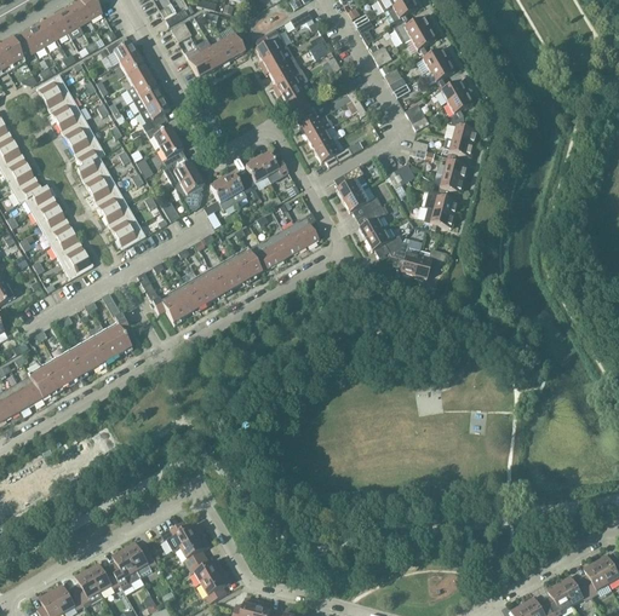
[(103,13),(96,0),(84,0),(81,1),(91,19),(103,13)]
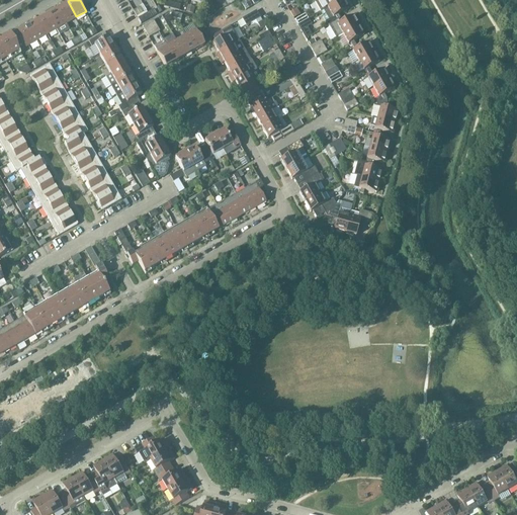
[(316,0),(321,10),(338,0),(316,0)]
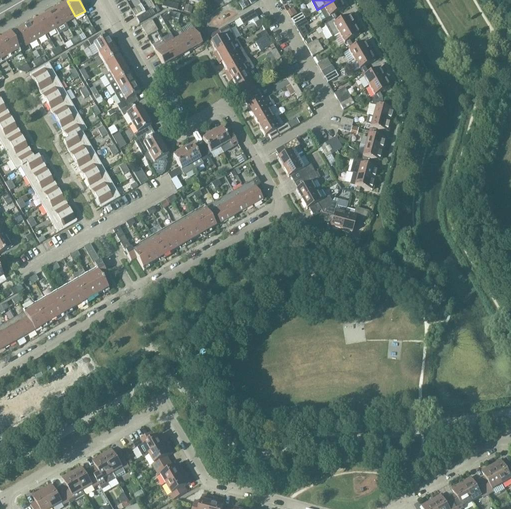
[(334,0),(317,10),(325,23),(334,18),(337,16),(335,12),(346,6),(342,0),(334,0)]
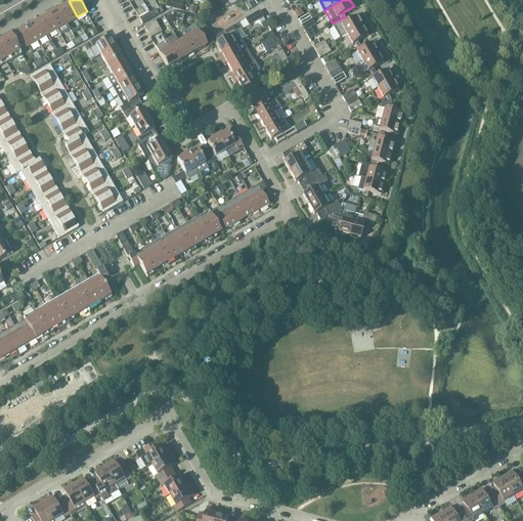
[(77,16),(69,1),(58,7),(68,23),(77,16)]
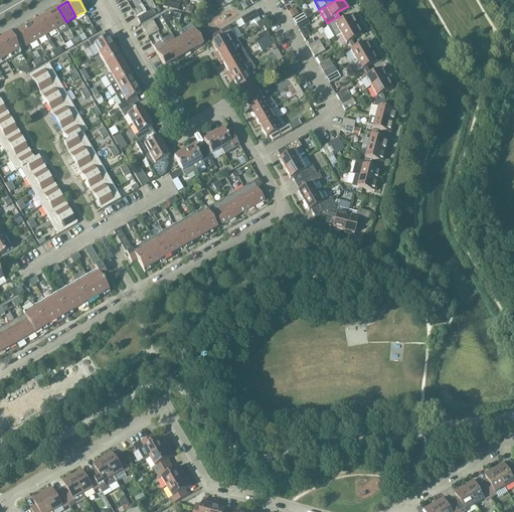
[(143,11),(140,5),(133,9),(137,14),(143,11)]
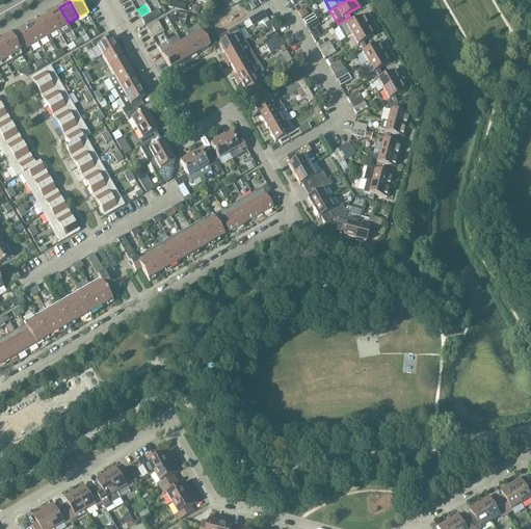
[(59,28),(69,23),(59,7),(50,12),(59,28)]
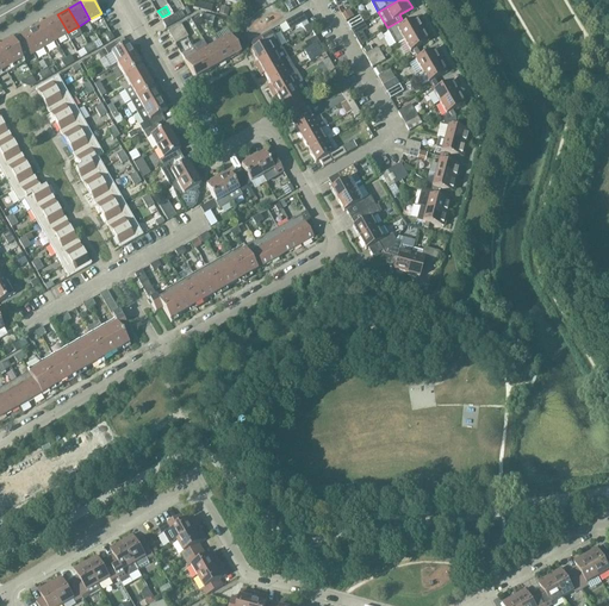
[(303,10),(286,19),(291,27),(308,18),(303,10)]
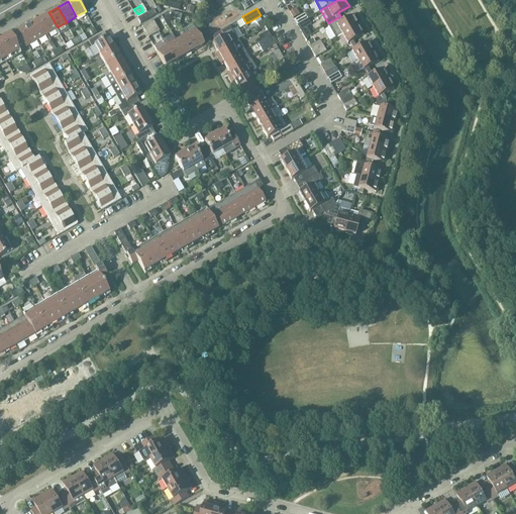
[(141,21),(153,15),(150,9),(146,11),(138,16),(141,21)]
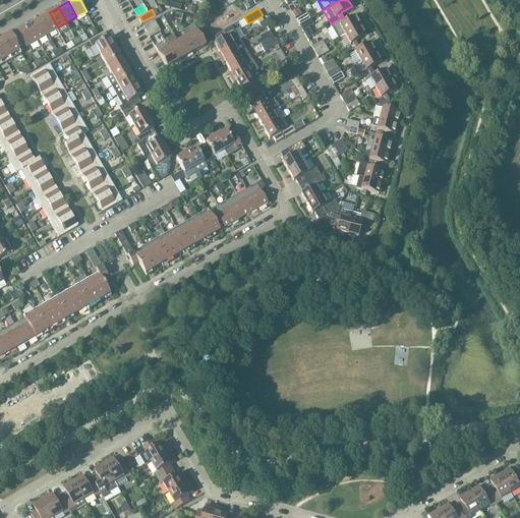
[(300,23),(311,17),(307,11),(297,17),(300,23)]
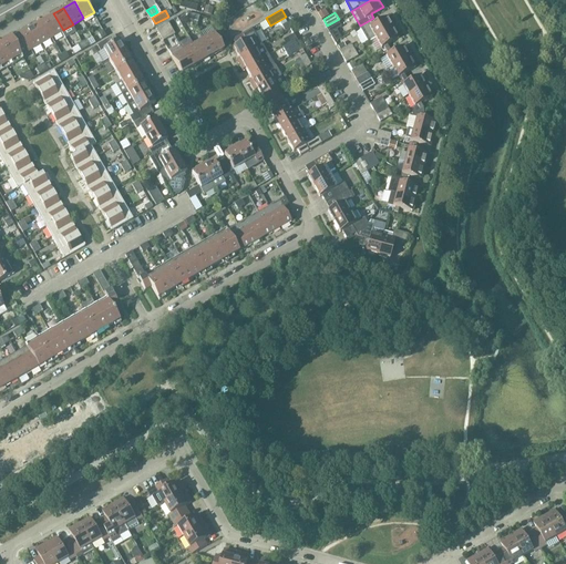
[(53,13),(43,20),(52,36),(63,30),(53,13)]
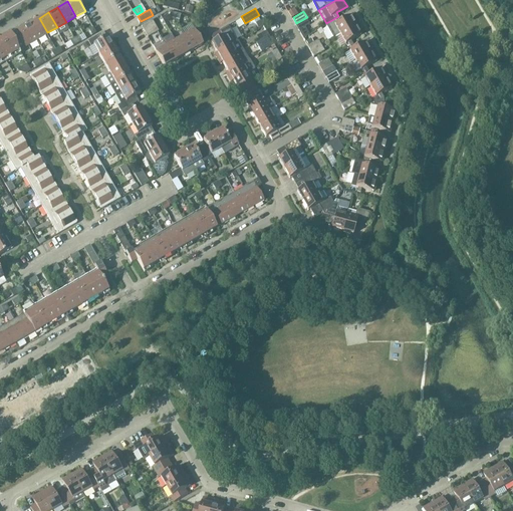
[(334,36),(341,32),(356,23),(351,13),(340,19),(338,16),(335,18),(326,23),(334,36)]
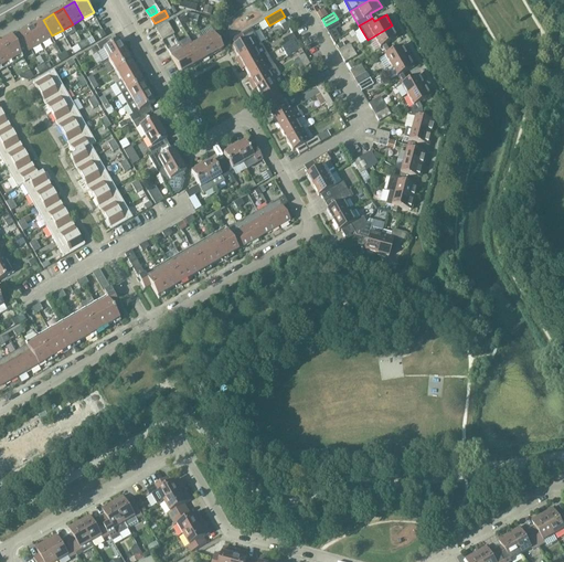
[(338,19),(326,25),(329,31),(337,27),(341,24),(338,19)]
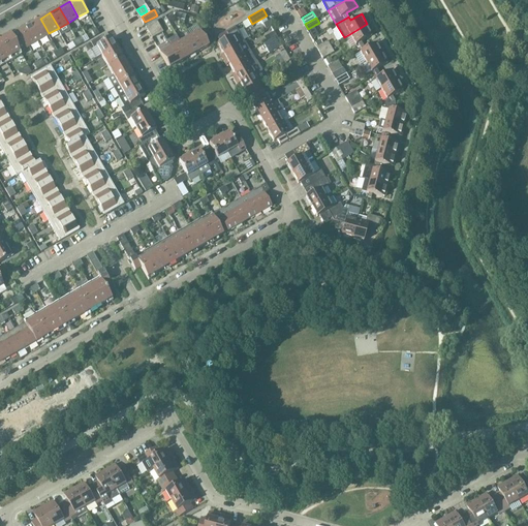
[(39,39),(49,33),(40,19),(30,24),(39,39)]
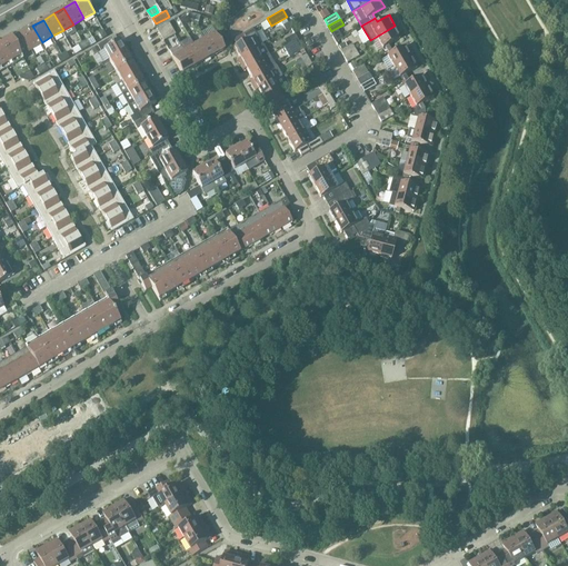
[(161,32),(172,26),(169,20),(157,27),(161,32)]
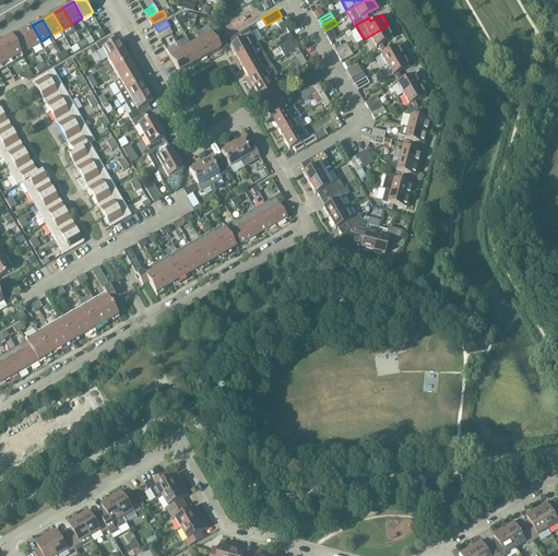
[(32,25),(22,31),(32,47),(42,42),(32,25)]
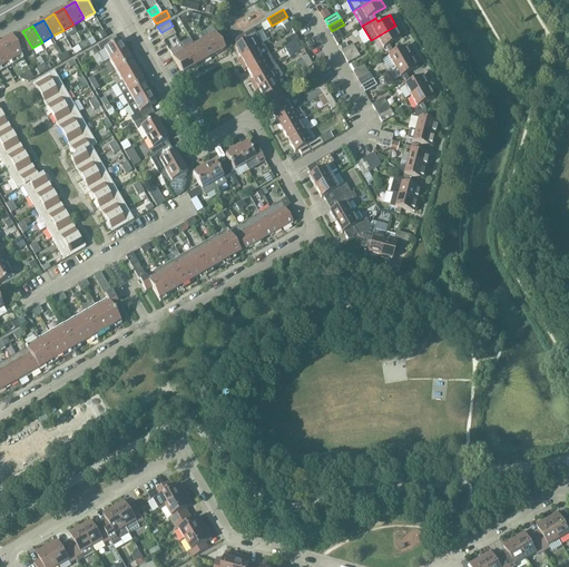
[(173,26),(162,32),(165,39),(177,32),(173,26)]
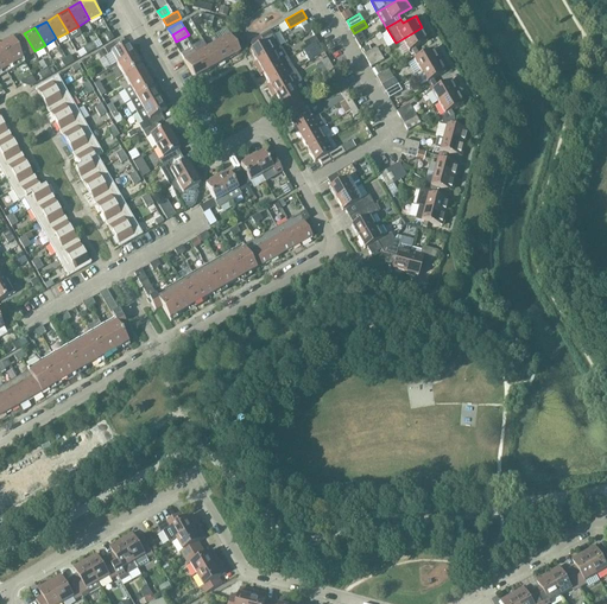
[(429,39),(422,27),(404,38),(410,50),(412,48),(415,52),(418,50),(416,46),(429,39)]
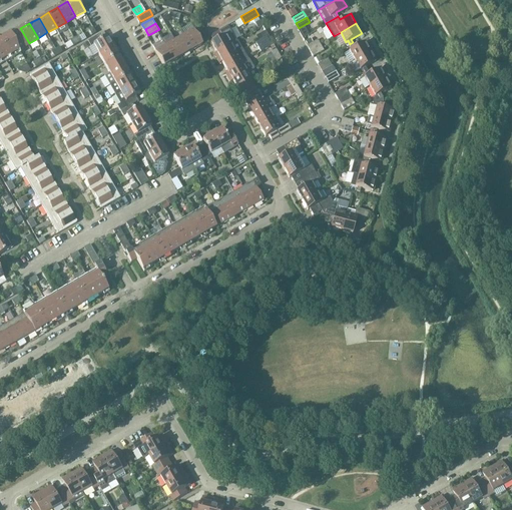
[(310,32),(306,24),(299,28),(303,36),(310,32)]
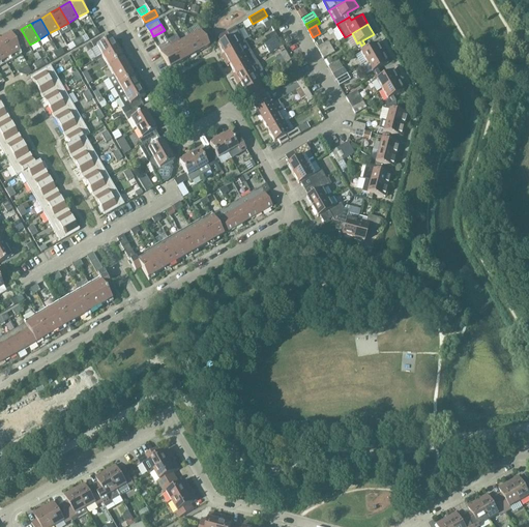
[(237,26),(228,31),(231,35),(218,42),(225,52),(245,40),(237,26)]
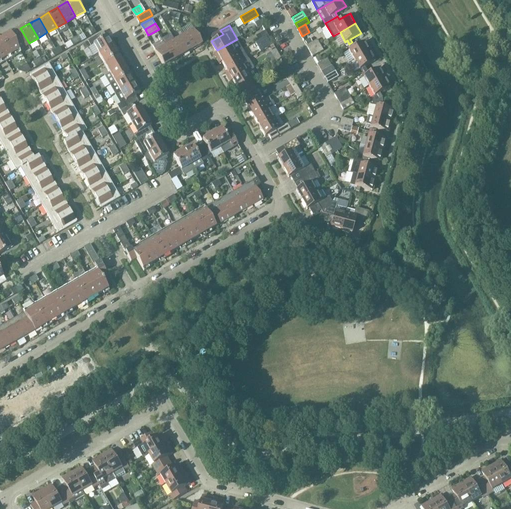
[(194,27),(184,32),(193,48),(203,42),(194,27)]
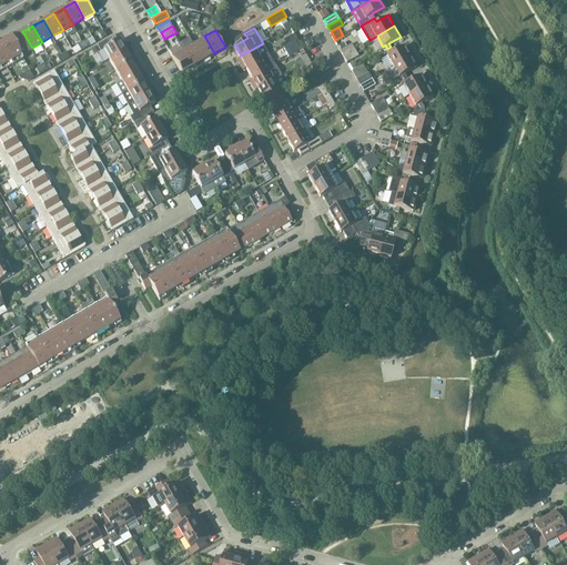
[(22,31),(12,38),(21,54),(22,53),(32,48),(22,31)]
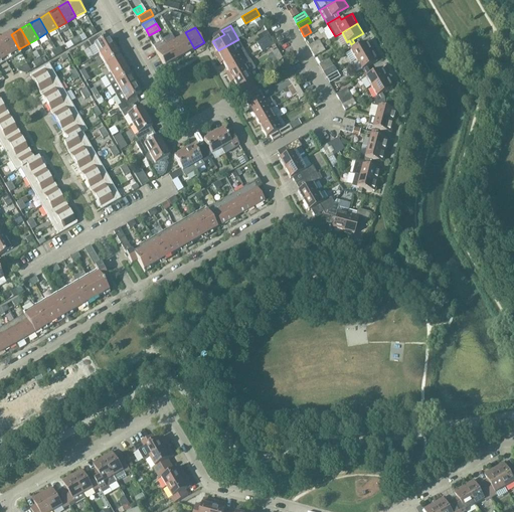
[(92,44),(95,43),(101,52),(117,43),(114,37),(112,39),(109,34),(105,37),(102,32),(89,39),(92,44)]
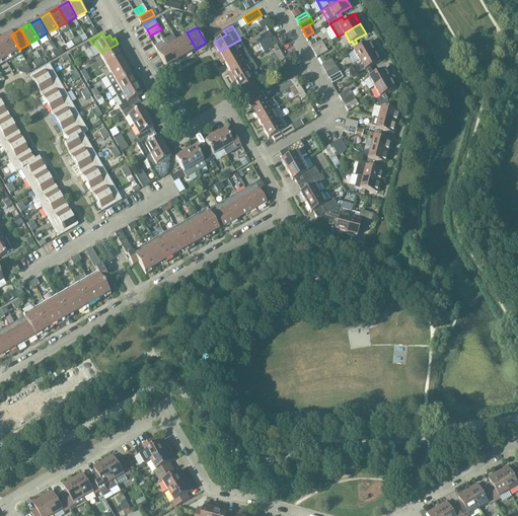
[(187,32),(177,39),(187,54),(196,49),(187,32)]
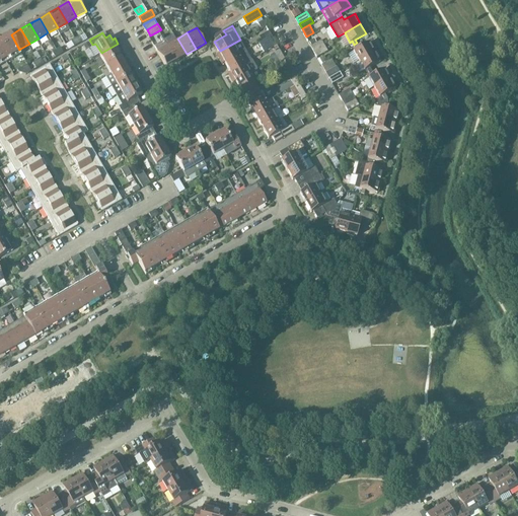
[(0,64),(21,52),(20,49),(19,50),(11,34),(4,39),(1,34),(0,34),(0,64)]
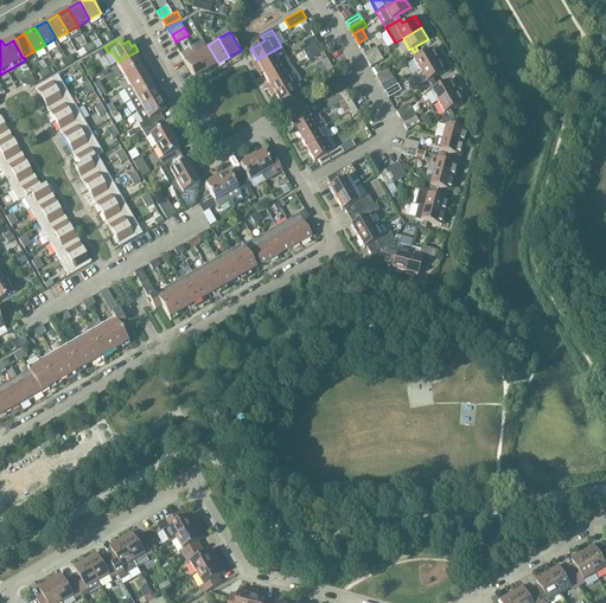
[(316,47),(313,43),(307,45),(304,47),(310,58),(321,52),(325,51),(321,45),(316,47)]
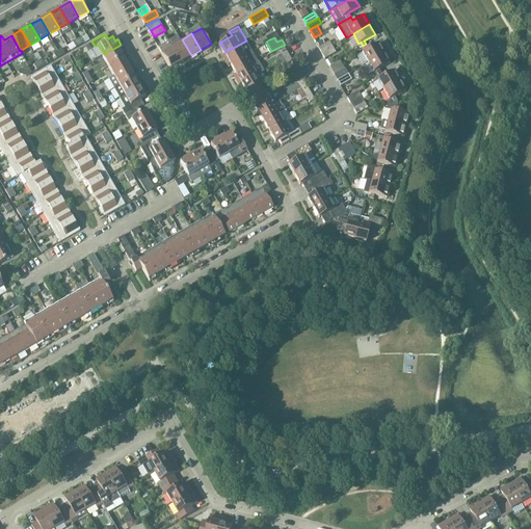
[(322,51),(334,45),(330,38),(325,42),(320,45),(319,46),(322,51)]
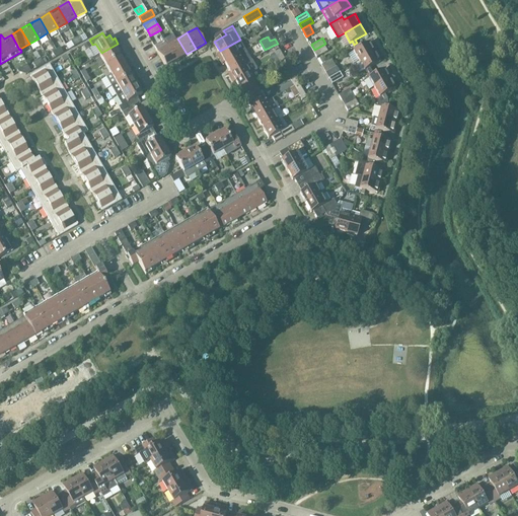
[(187,54),(177,39),(167,44),(176,60),(187,54)]
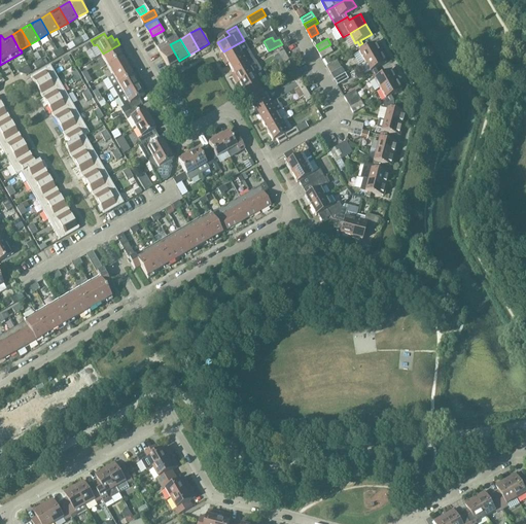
[(222,57),(226,63),(229,62),(245,53),(250,49),(245,39),(244,40),(223,51),(225,55),(222,57)]
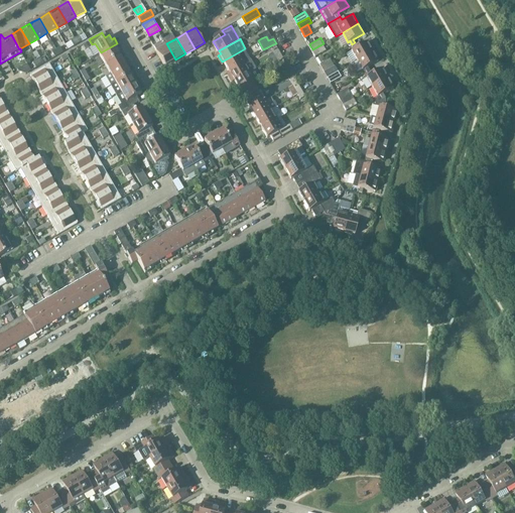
[(358,58),(373,49),(368,40),(357,46),(355,42),(352,44),(354,47),(352,49),(358,58)]
